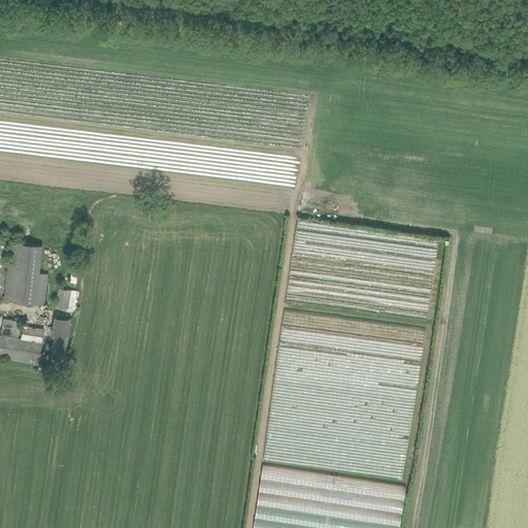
[(10,242),(4,301),(44,305),(48,273),(40,272),(43,246),(10,242)]
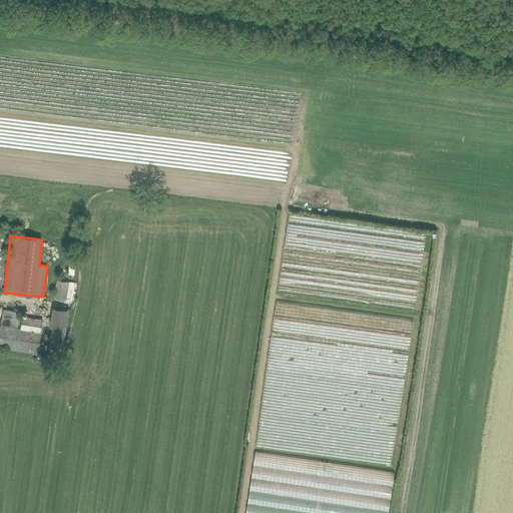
[(57,281),(54,298),(65,300),(69,283),(57,281)]
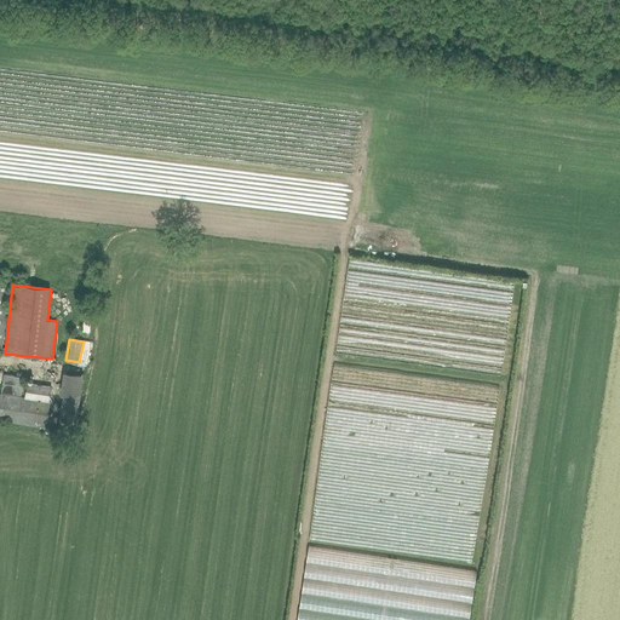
[(72,371),(64,424),(81,426),(90,373),(72,371)]
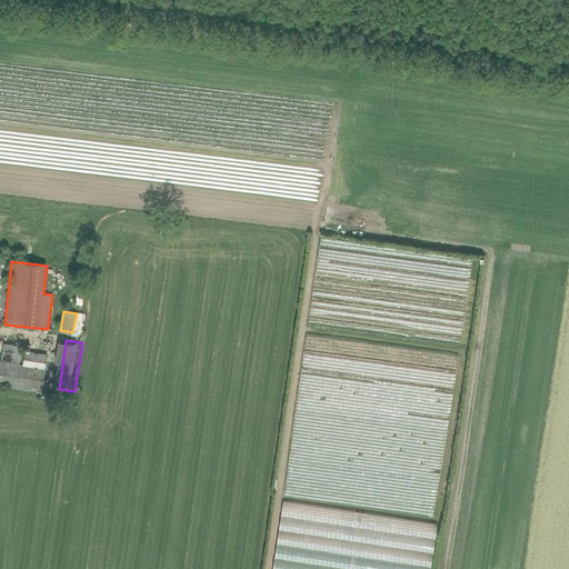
[(23,365),(0,361),(0,386),(42,392),(46,368),(48,355),(26,351),(23,365)]
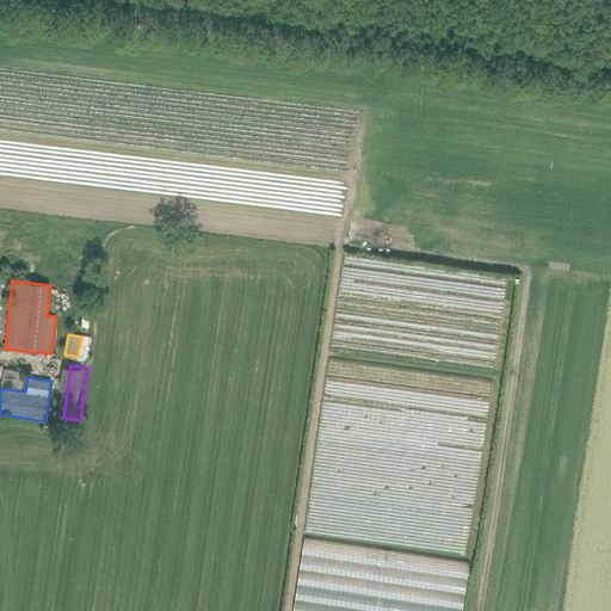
[(306,538),(295,610),(466,610),(473,560),(306,538)]
